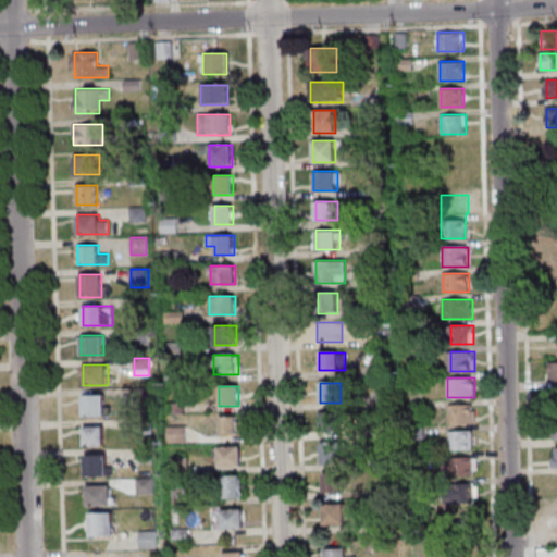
[(104,394),(83,394),(83,416),(104,416),(104,394)]
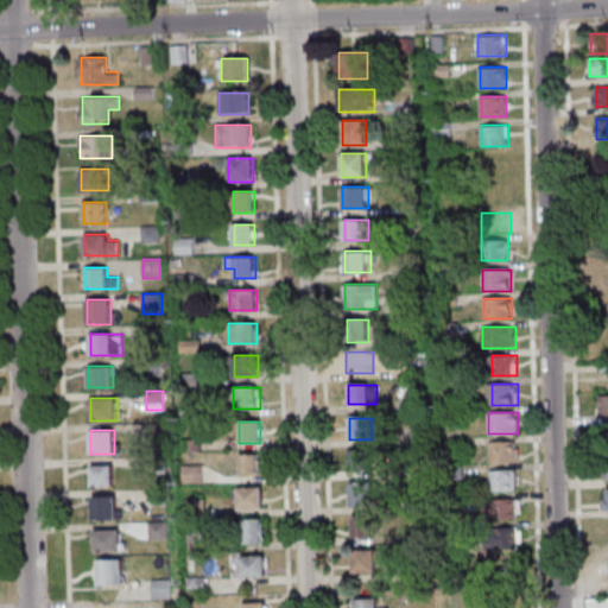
[(489,441),(489,462),(519,462),(519,441),(489,441)]
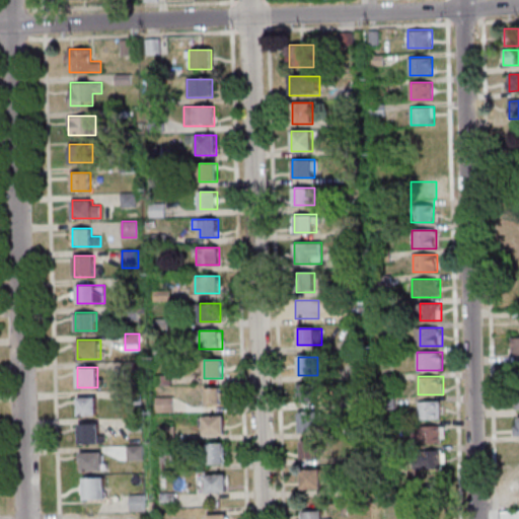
[(299,402),(317,402),(317,384),(299,384),(299,402)]
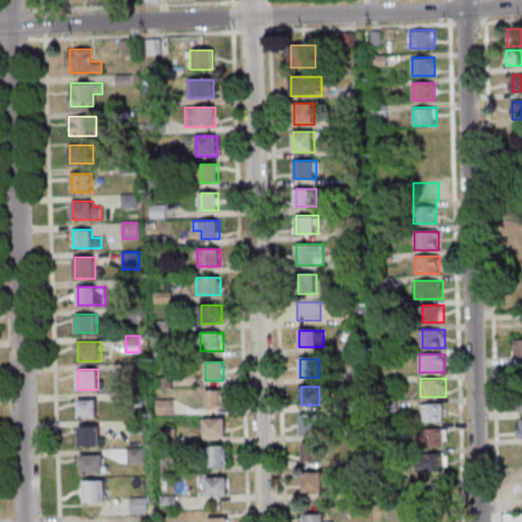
[(206,390),(206,408),(221,408),(221,390),(206,390)]
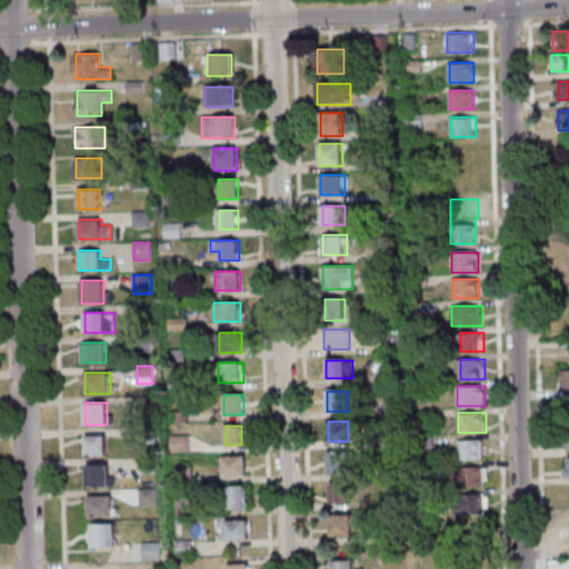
[(86,455),(107,455),(107,435),(86,435),(86,455)]
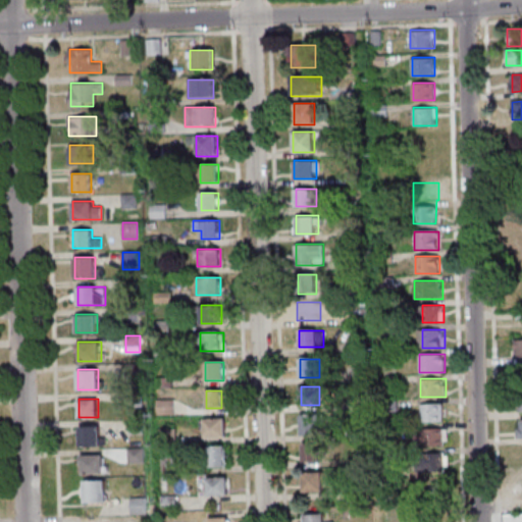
[(173,400),(159,400),(159,413),(173,413),(173,400)]
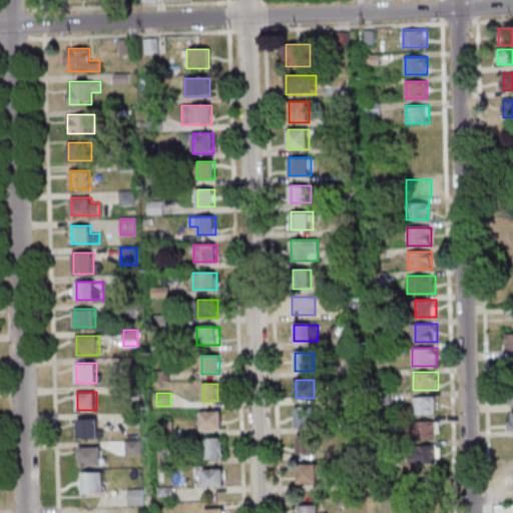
[(413,416),(436,416),(436,398),(413,398),(413,416)]
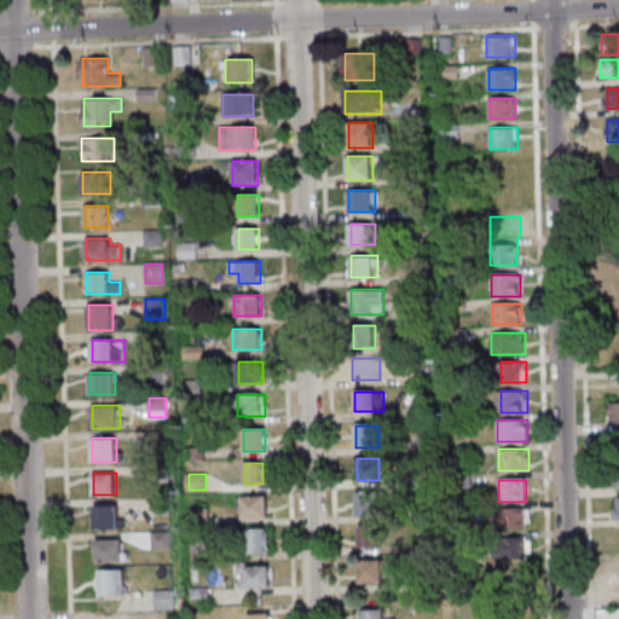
[(380,492),(358,492),(358,518),(380,518),(380,492)]
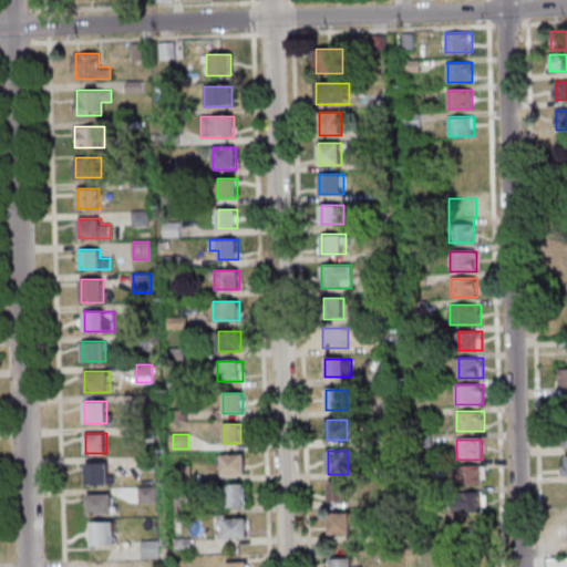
[(246,455),(222,455),(222,476),(246,476),(246,455)]
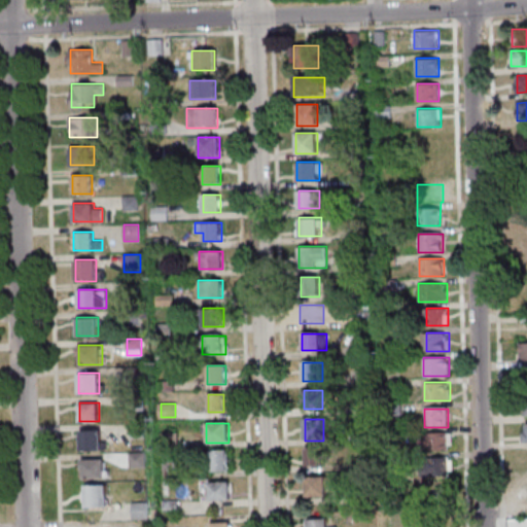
[(102,450),(102,429),(80,429),(80,450),(102,450)]
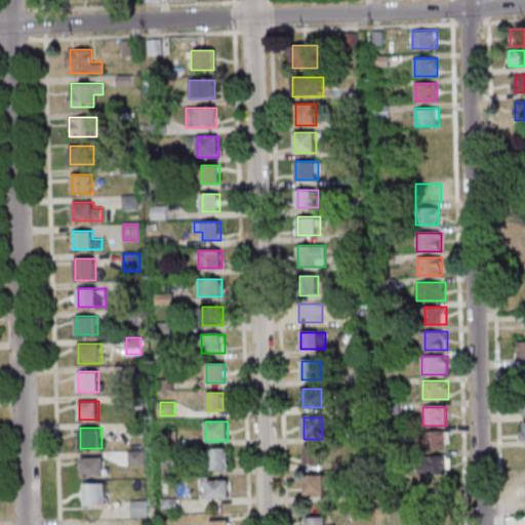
[(421,433),(421,448),(447,448),(447,433),(421,433)]
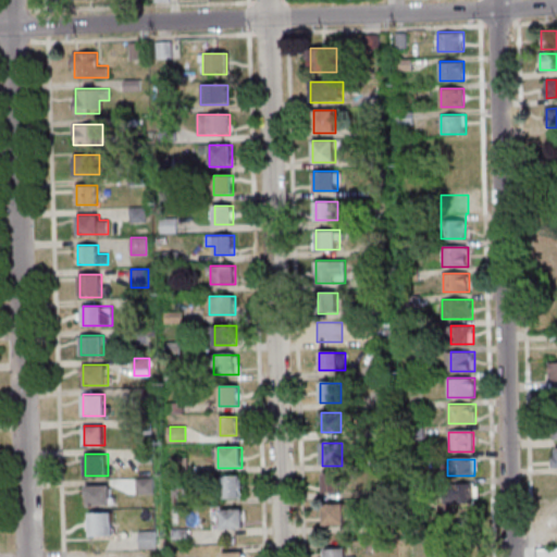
[(322,473),(322,494),(342,494),(342,473),(322,473)]
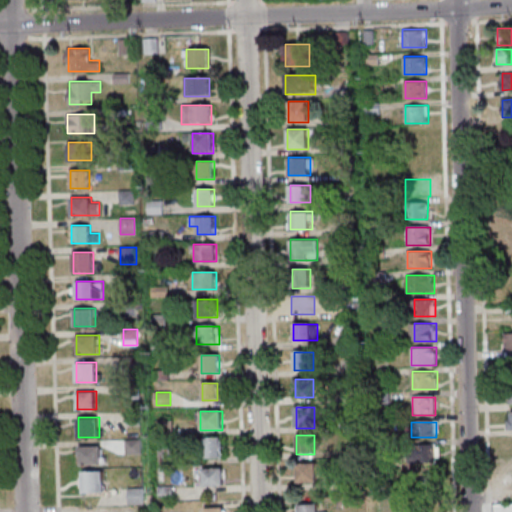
[(222,459),(222,438),(202,438),(202,459),(222,459)]
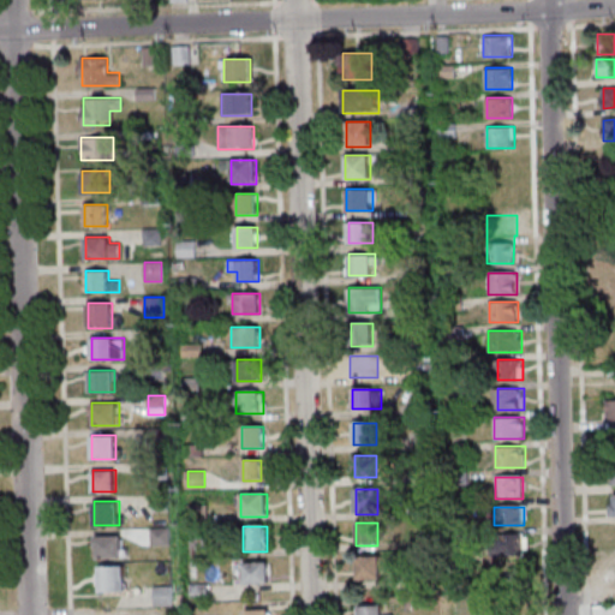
[(151,527),(151,544),(168,544),(168,527),(151,527)]
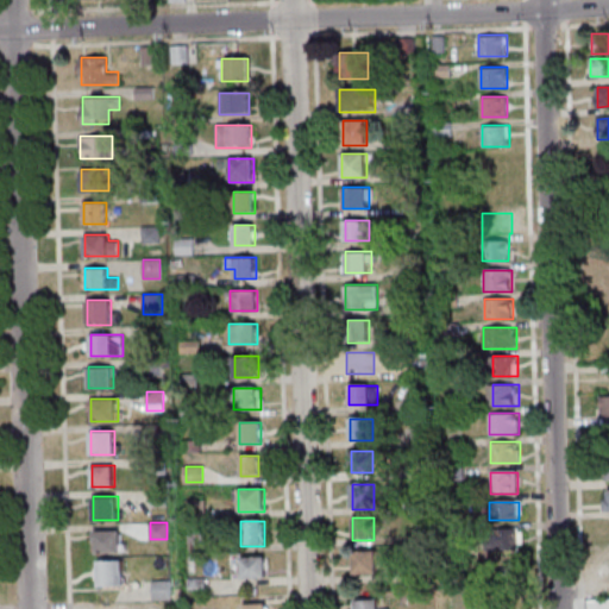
[(94,552),(123,552),(123,531),(94,531),(94,552)]
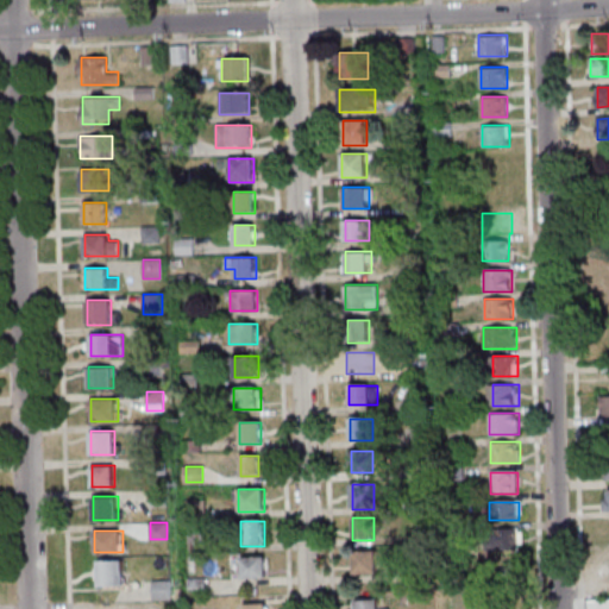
[(518,544),(515,532),(498,534),(500,546),(518,544)]
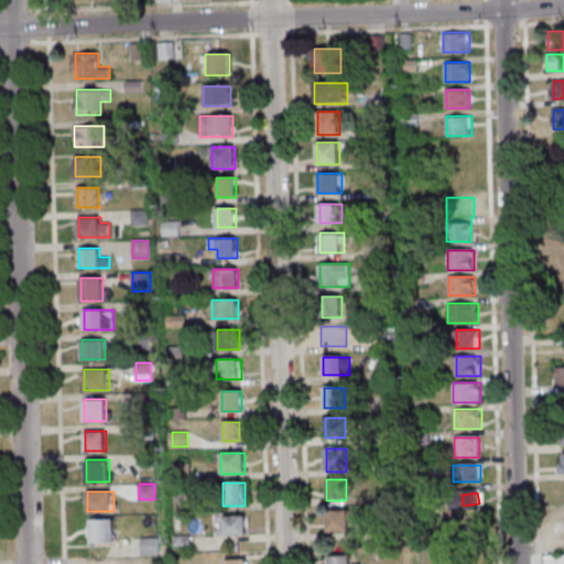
[(327,510),(327,532),(350,532),(350,510),(327,510)]
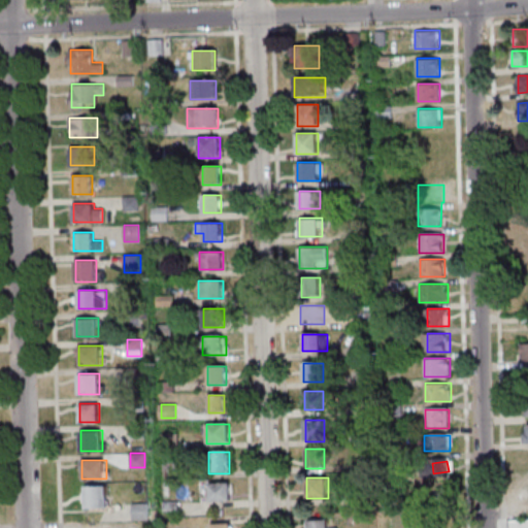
[(209,502),(231,502),(231,483),(209,483),(209,502)]
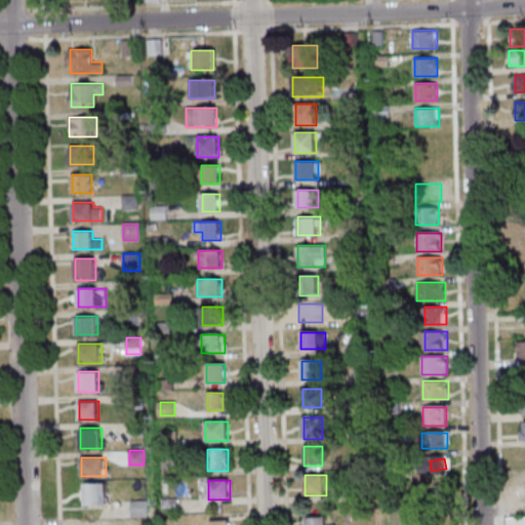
[(107,506),(107,482),(83,482),(83,506),(107,506)]
